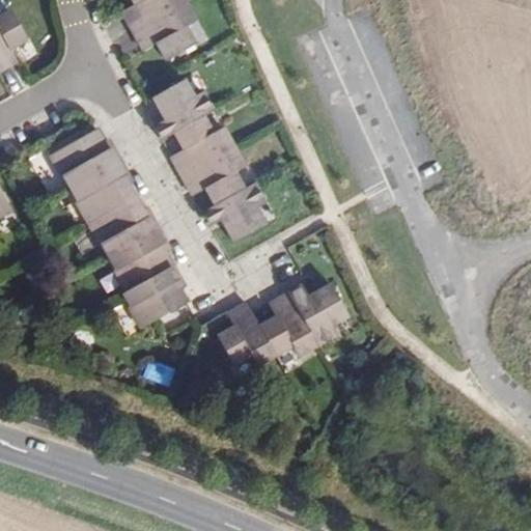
[(133,33),(186,3),(183,0),(131,0),(135,6),(140,3),(143,9),(124,20),(133,33)]
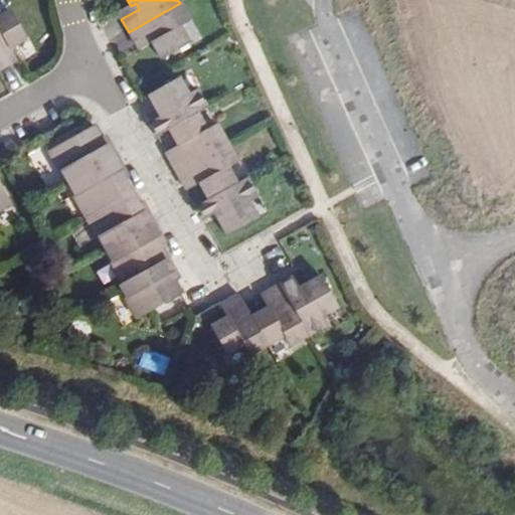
[(139,9),(136,3),(131,6),(118,14),(121,19),(139,9)]
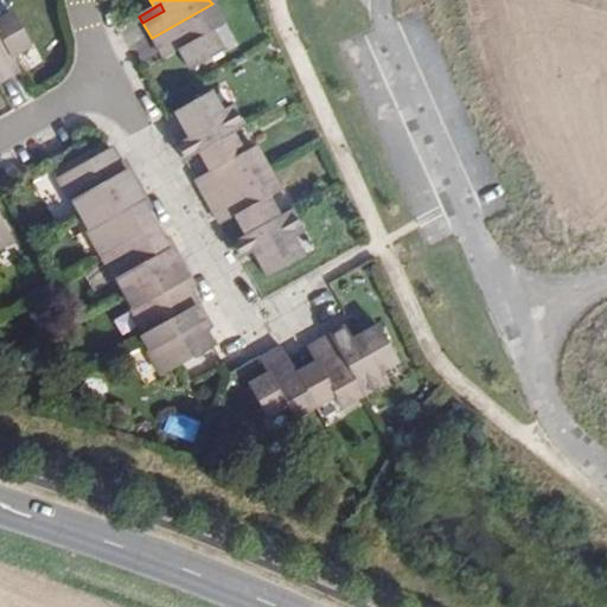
[(223,23),(212,4),(152,38),(160,53),(181,42),(185,49),(179,52),(190,71),(223,52),(211,30),(223,23)]
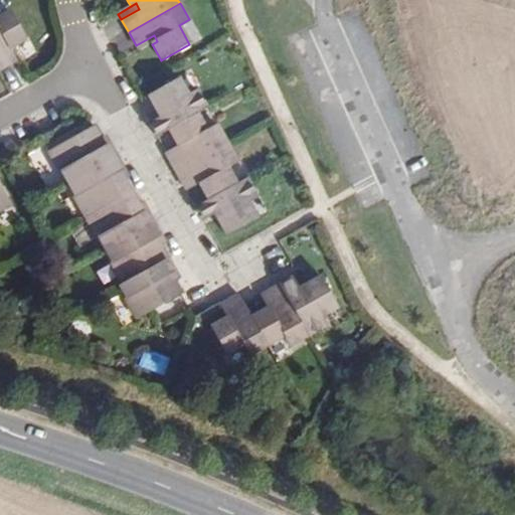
[(0,70),(11,64),(1,47),(7,43),(9,49),(26,39),(10,11),(0,16),(0,70)]
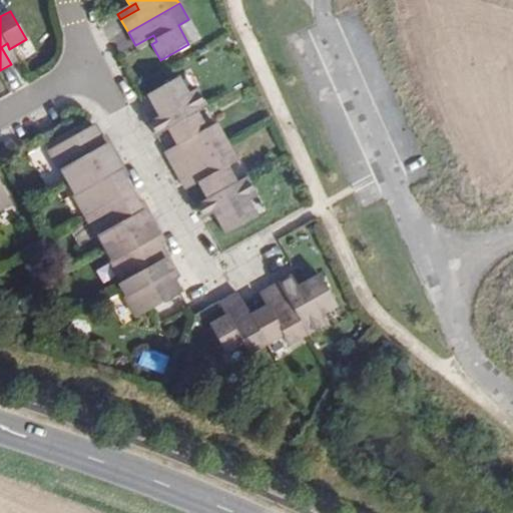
[(156,41),(153,35),(135,45),(138,51),(151,44),(156,41)]
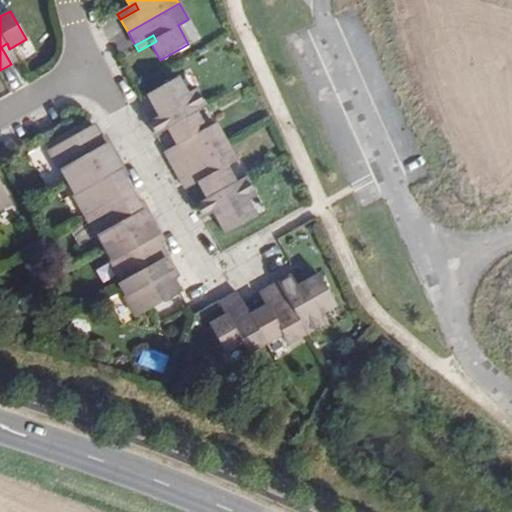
[(9,49),(7,43),(1,47),(11,64),(17,61),(9,49)]
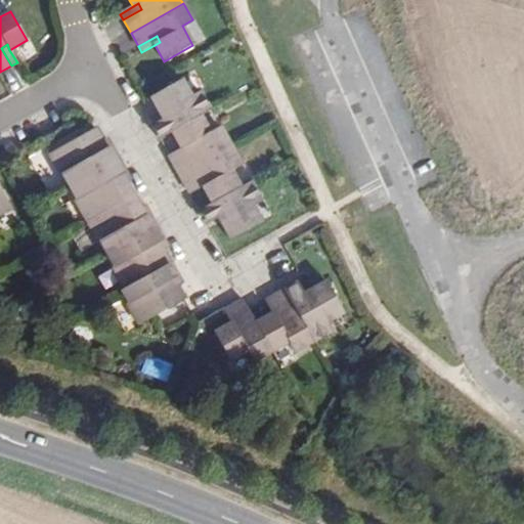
[(172,133),(201,117),(211,111),(201,91),(190,96),(181,80),(150,97),(161,115),(166,112),(169,117),(163,120),(151,126),(160,140),(172,133)]
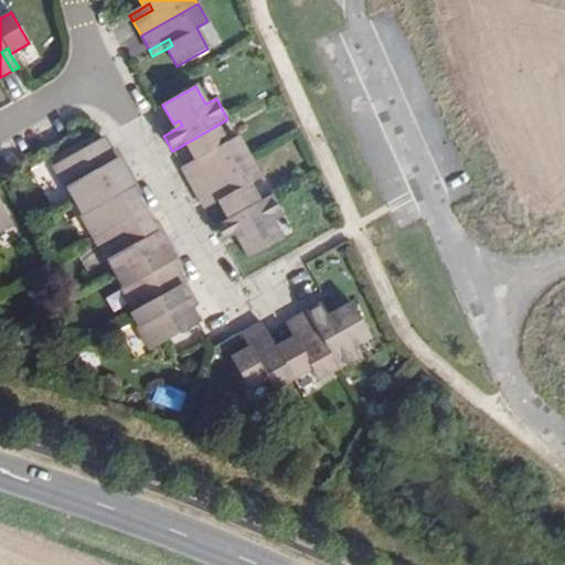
[(226,144),(216,126),(185,144),(195,161),(201,158),(205,164),(185,176),(193,190),(249,158),(238,137),(226,144)]
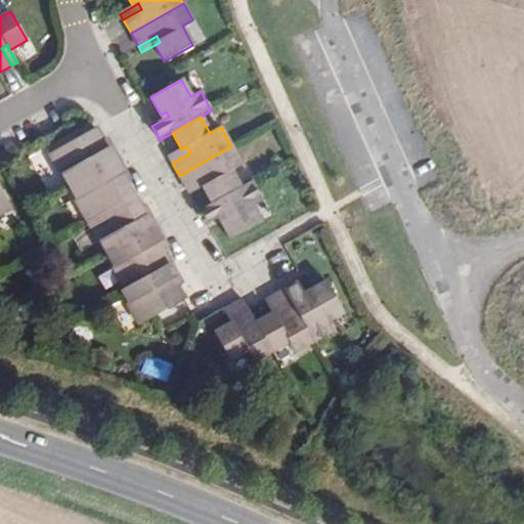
[(60,173),(68,186),(118,160),(111,146),(102,150),(99,143),(102,142),(94,127),(46,154),(58,174),(60,173)]
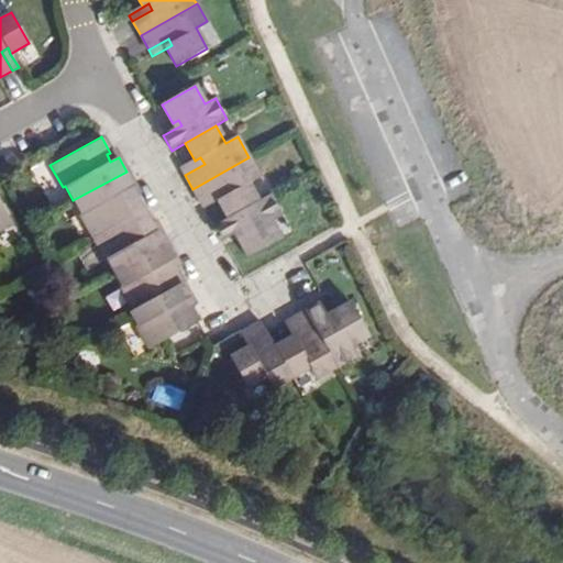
[(119,157),(114,150),(110,153),(107,154),(110,162),(119,157)]
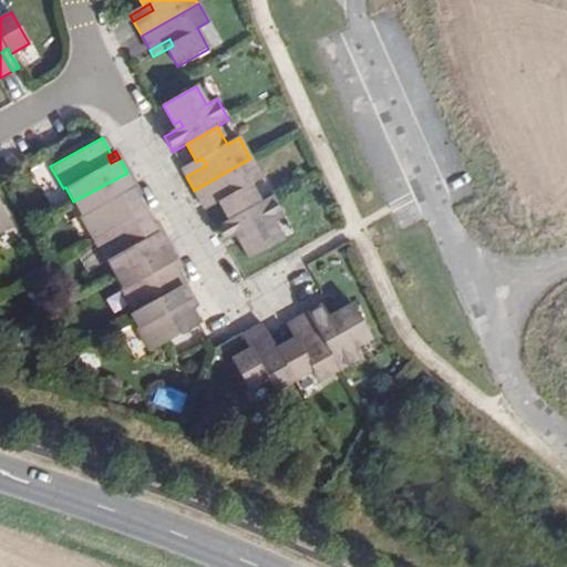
[(206,165),(202,158),(196,162),(183,169),(186,176),(206,165)]
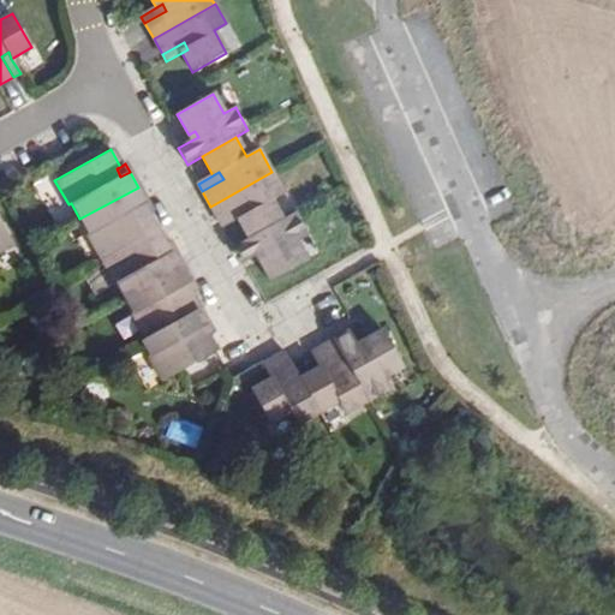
[(238,220),(249,238),(282,220),(272,201),(284,195),(272,172),(210,207),(220,222),(240,210),(245,216),(238,220)]
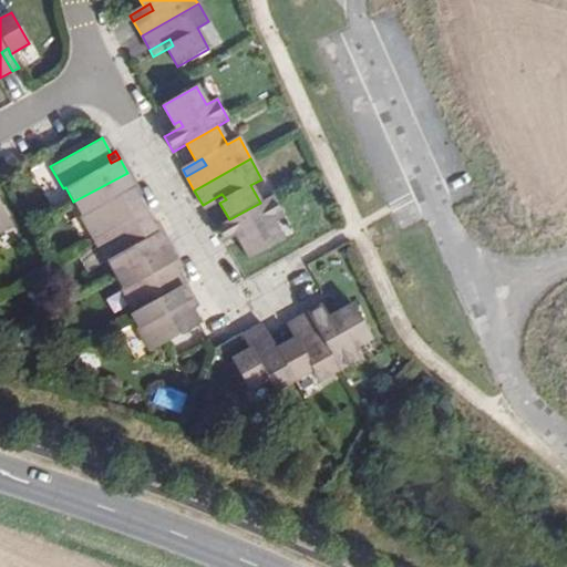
[(80,217),(92,239),(143,212),(135,197),(132,198),(127,192),(136,187),(127,173),(73,202),(81,216),(80,217)]
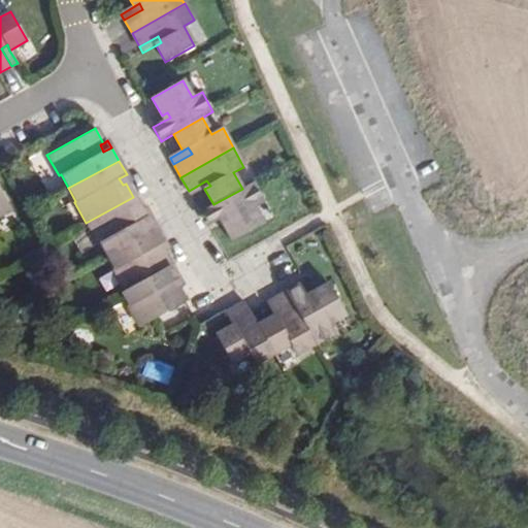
[(130,180),(127,174),(119,178),(123,185),(126,184),(130,180)]
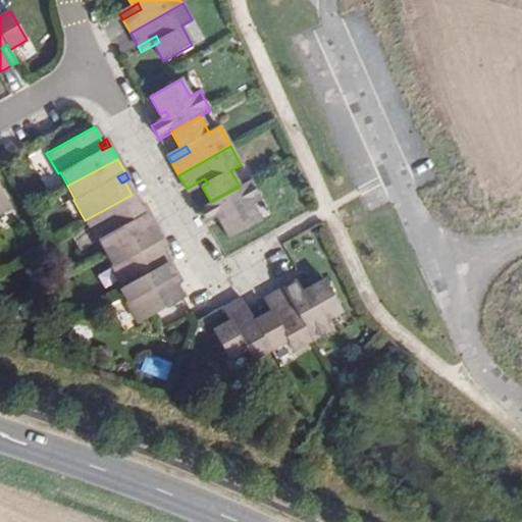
[(208,184),(204,178),(187,189),(190,194),(202,187),(208,184)]
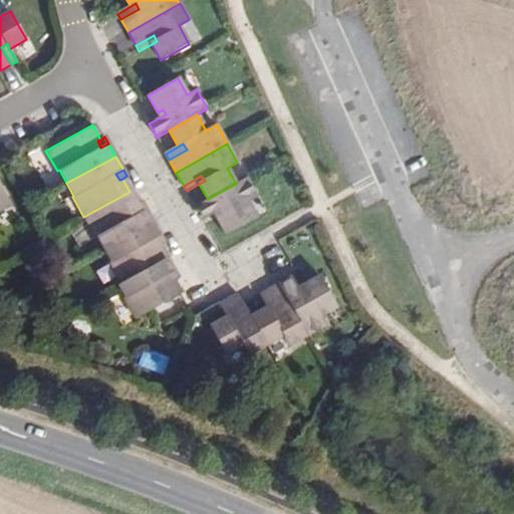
[(246,178),(236,184),(208,199),(195,206),(203,220),(214,214),(219,211),(222,216),(217,218),(226,236),(257,218),(248,203),(257,198),(246,178)]
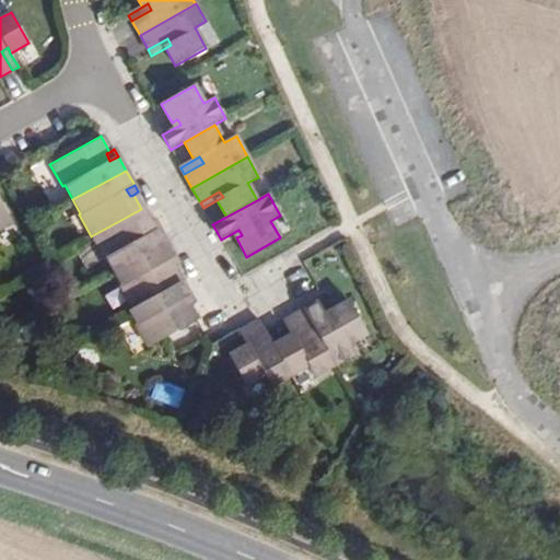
[(0,230),(13,223),(0,198),(0,230)]
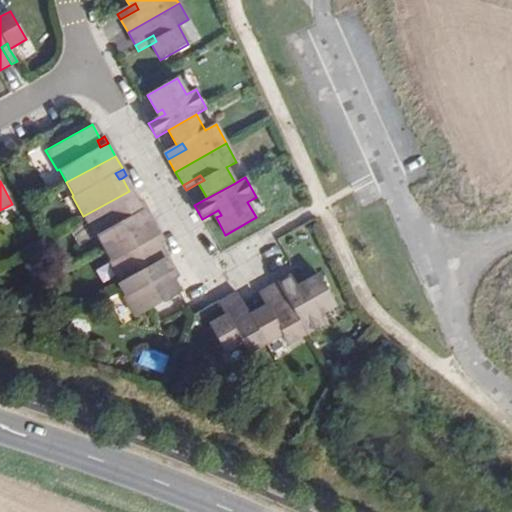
[(137,204),(129,191),(83,216),(94,237),(96,236),(104,249),(153,221),(145,208),(138,212),(134,206),(137,204)]
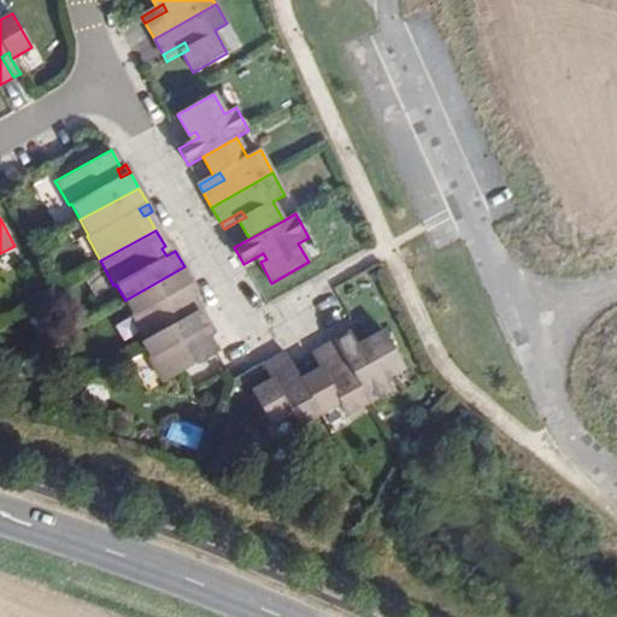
[(175,251),(171,244),(165,246),(162,248),(166,256),(175,251)]
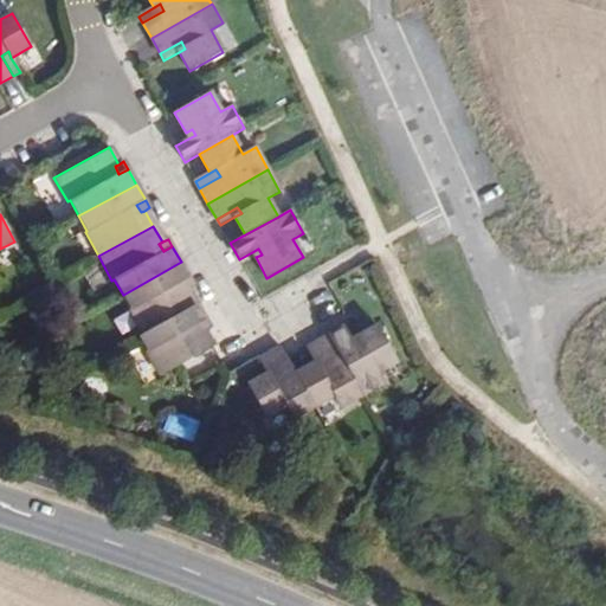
[(189,277),(181,262),(123,295),(131,310),(129,311),(142,335),(198,304),(188,288),(185,290),(181,282),(189,277)]
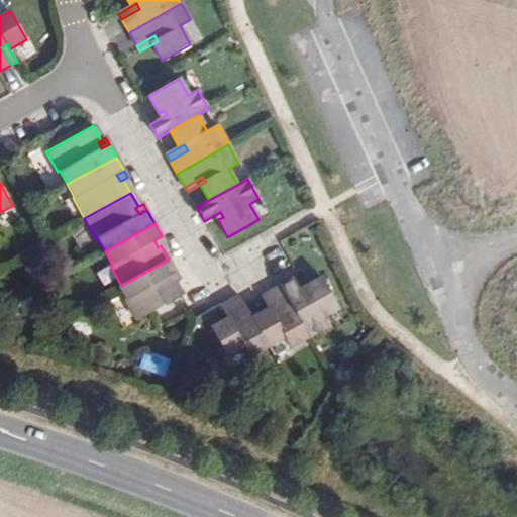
[(166,243),(162,236),(154,240),(158,247),(161,245),(166,243)]
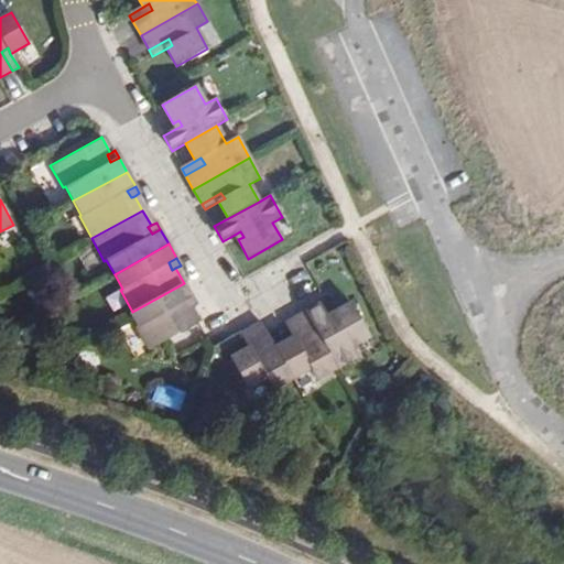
[(192,297),(184,283),(132,312),(130,313),(138,328),(136,329),(149,351),(199,322),(191,307),(188,310),(184,302),(192,297)]
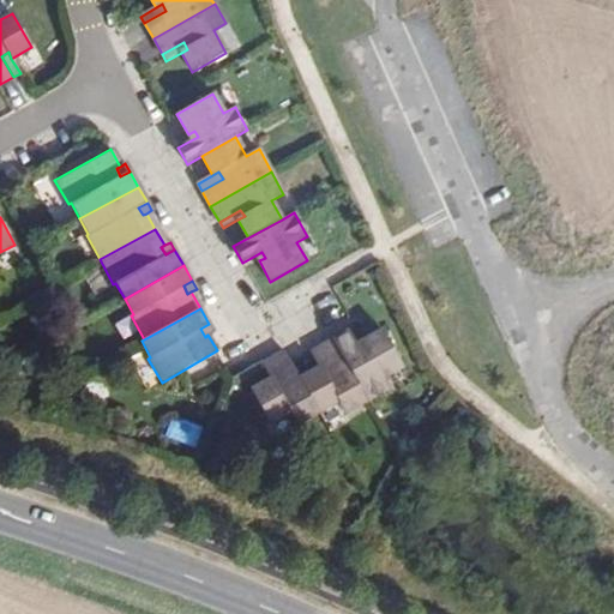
[(214,331),(209,324),(200,329),(205,337),(208,335),(214,331)]
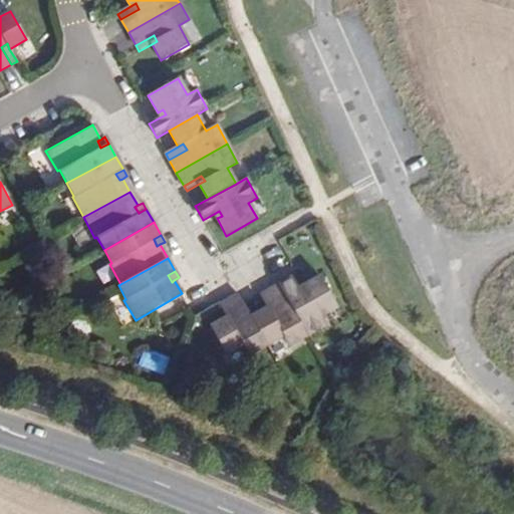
[(303,285),(295,272),(290,276),(300,293),(306,290),(303,285)]
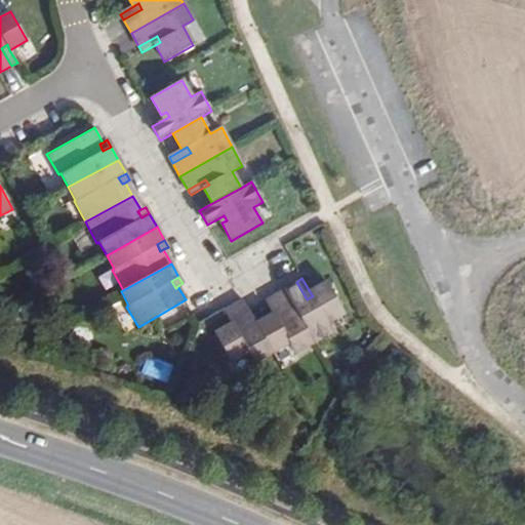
[(283,289),(313,341),(332,330),(325,320),(342,310),(326,282),(310,291),(313,296),(307,299),(296,282),(283,289)]
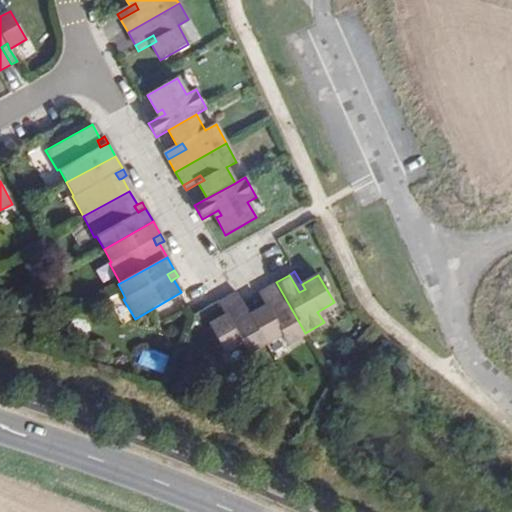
[(286,344),(305,333),(276,282),(263,290),(273,308),(268,311),(265,306),(249,315),(265,343),(281,334),(286,344)]
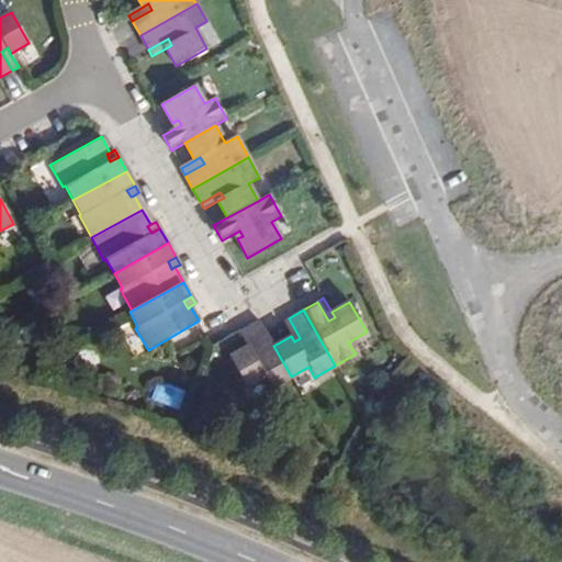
[(300,338),(289,318),(282,322),(291,336),(294,341),(300,338)]
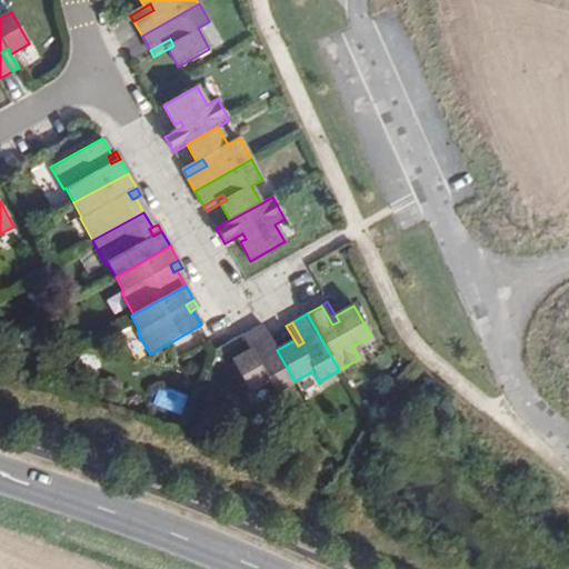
[(295,381),(277,350),(261,326),(248,333),(259,353),(252,357),(249,351),(231,362),(250,392),(268,382),(275,393),(295,381)]
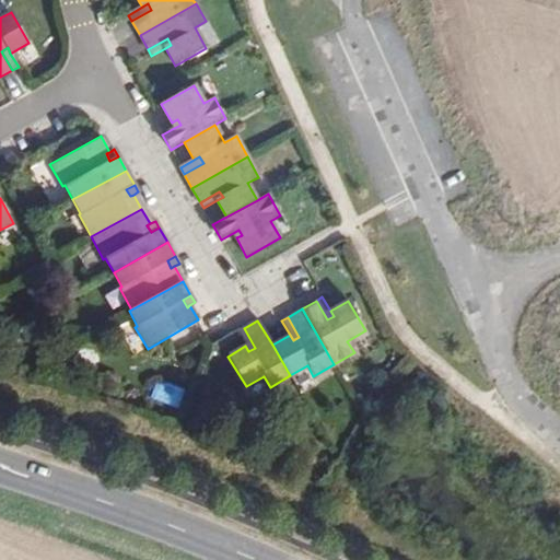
[(255,348),(244,328),(237,333),(245,346),(248,351),(255,348)]
